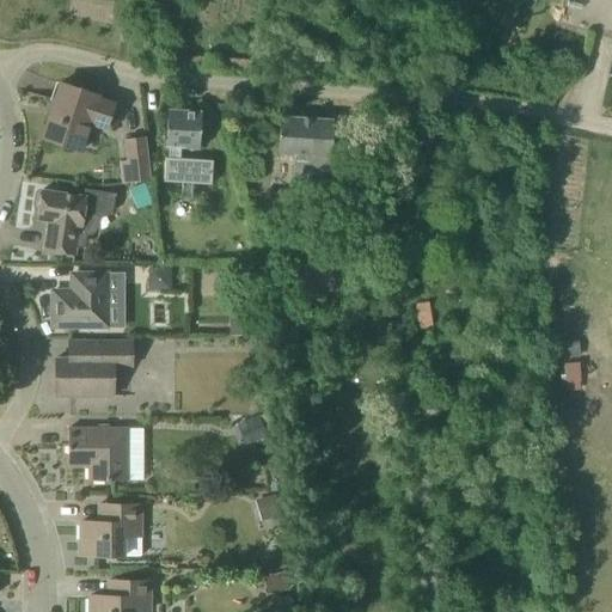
[(187,56),(171,55),(170,55),(170,65),(204,67),(204,57),(187,56)]
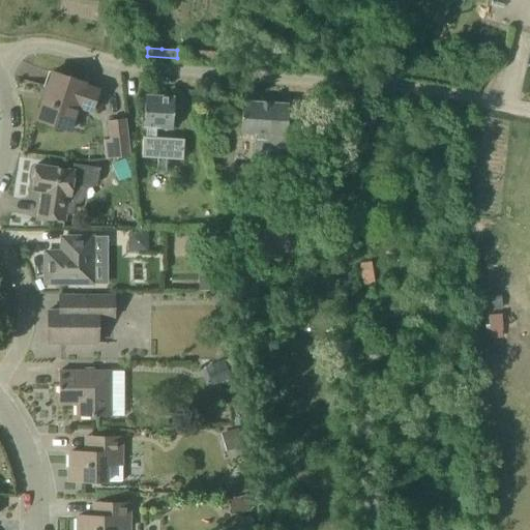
[(78,108),(91,112),(98,90),(85,86),(86,84),(52,72),(36,120),(70,130),(78,108)]
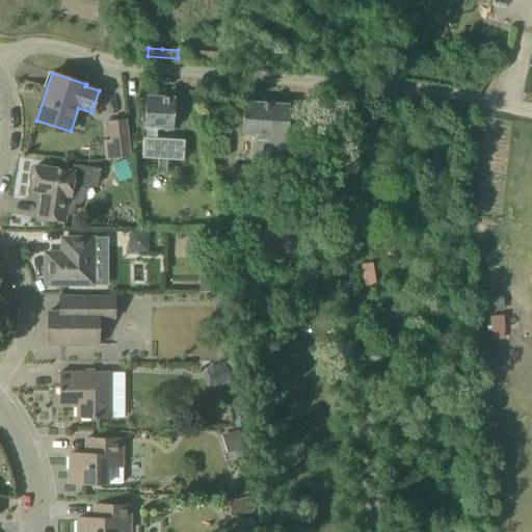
[(173,130),(174,118),(176,98),(145,96),(143,127),(143,129),(147,129),(147,137),(143,137),(142,158),(183,161),(185,140),(156,138),(157,129),(160,130),(160,129),(173,130)]
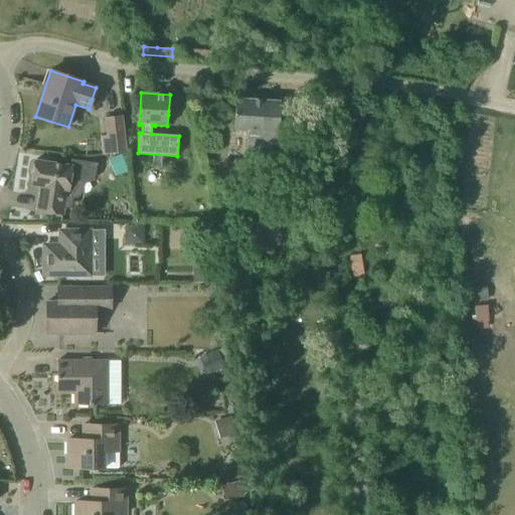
[(246,147),(278,149),(281,102),(236,99),(234,130),(248,131),(246,147)]
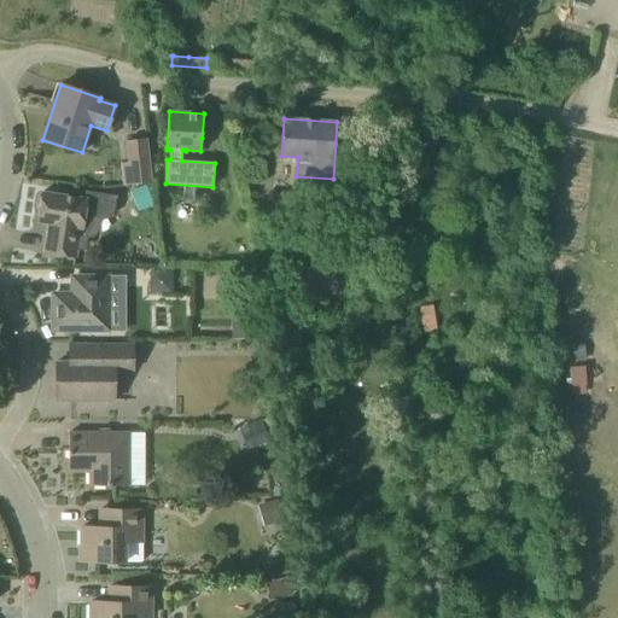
[(151,182),(150,164),(147,140),(126,143),(128,163),(121,164),(123,186),(151,182)]
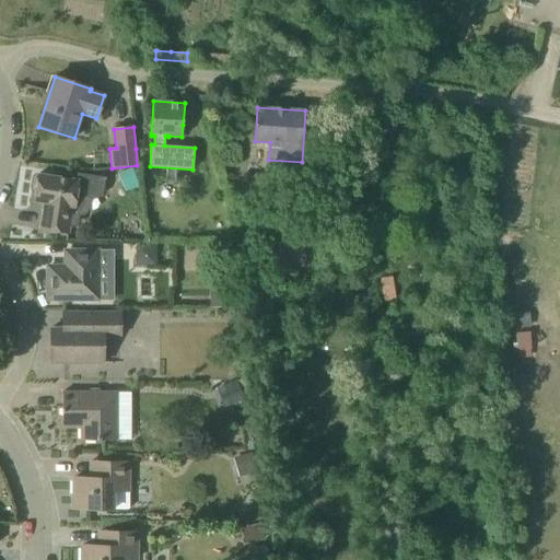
[(106,179),(106,177),(78,173),(77,179),(38,174),(38,178),(35,178),(34,187),(36,188),(34,201),(44,202),(43,210),(41,229),(69,233),(70,228),(72,207),(74,208),(77,197),(91,199),(94,199),(96,198),(98,197),(101,196),(102,194),(104,190),(105,179),(106,179)]
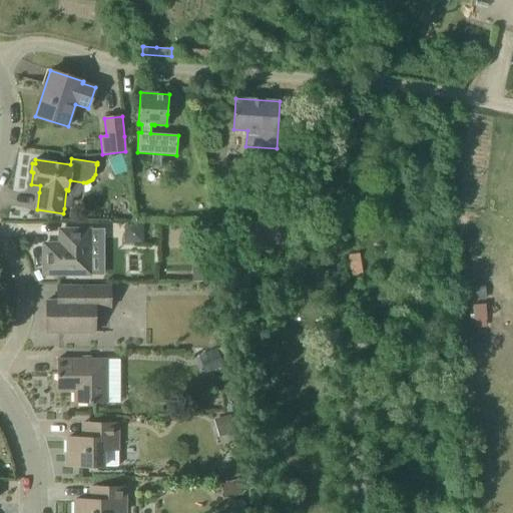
[(143,225),(124,225),(124,243),(143,243),(143,225)]
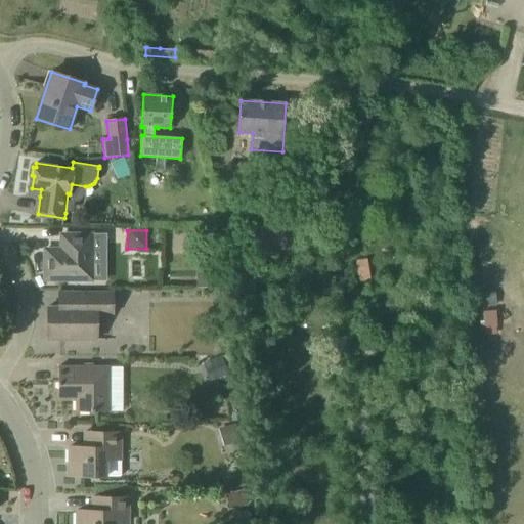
[(46,279),(91,279),(91,236),(62,236),(62,251),(46,251),(46,279)]
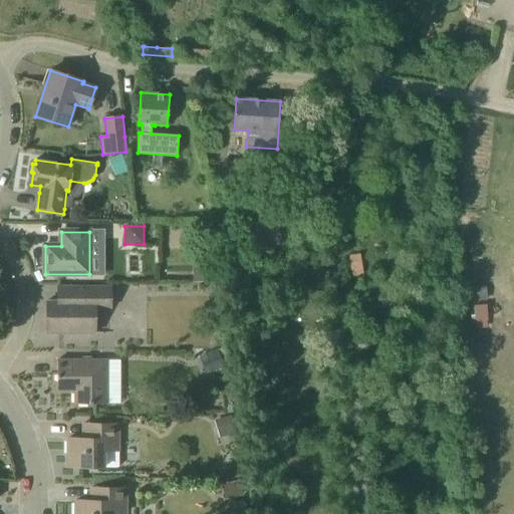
[(110,308),(110,286),(58,286),(58,301),(47,301),(47,333),(95,333),(95,308),(110,308)]
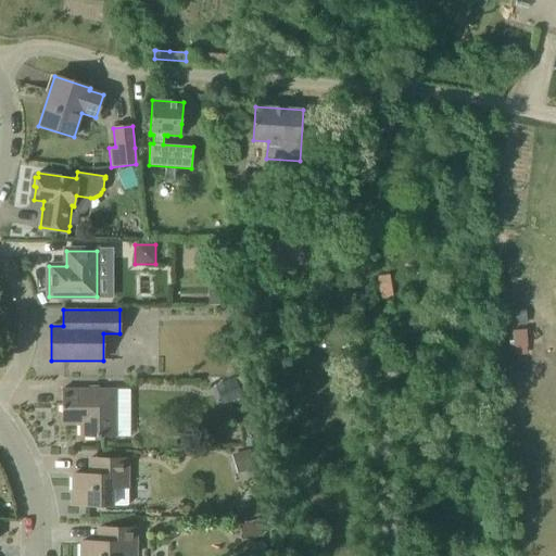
[(236,378),(218,384),(225,403),(242,396),(236,378)]
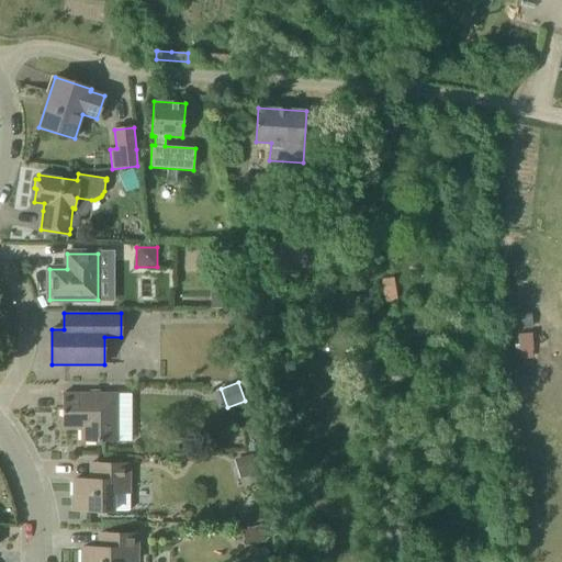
[(117,442),(117,394),(63,394),(63,422),(81,422),(81,442),(117,442)]
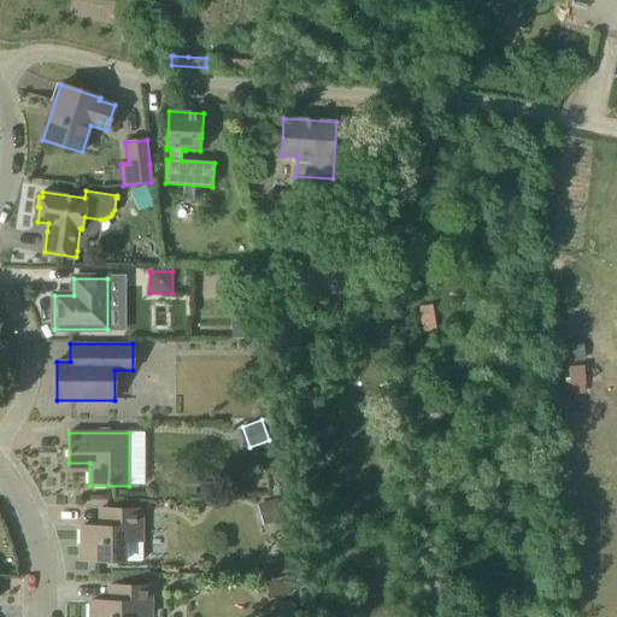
[(277,499),(257,505),(264,526),(283,519),(277,499)]
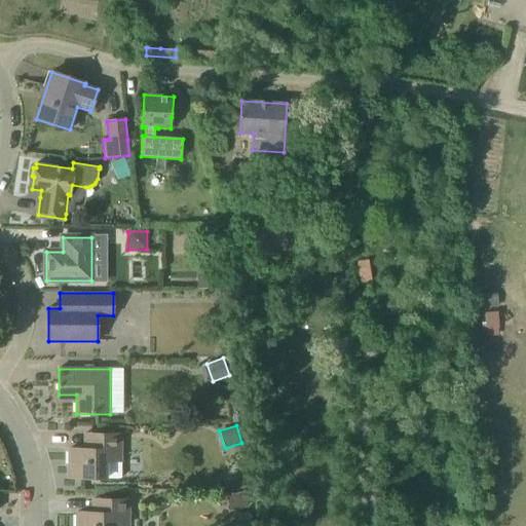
[(85,434),(85,449),(69,449),(69,478),(106,478),(106,461),(121,461),(121,434),(85,434)]
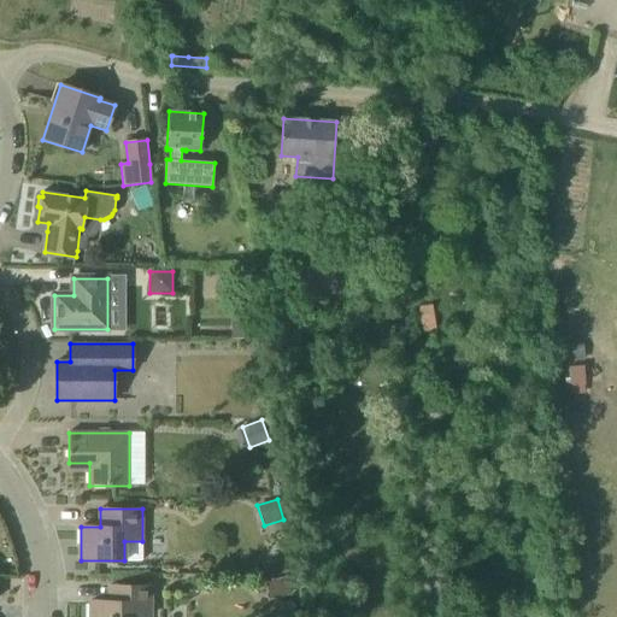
[(288,576),(269,582),(274,599),(293,593),(288,576)]
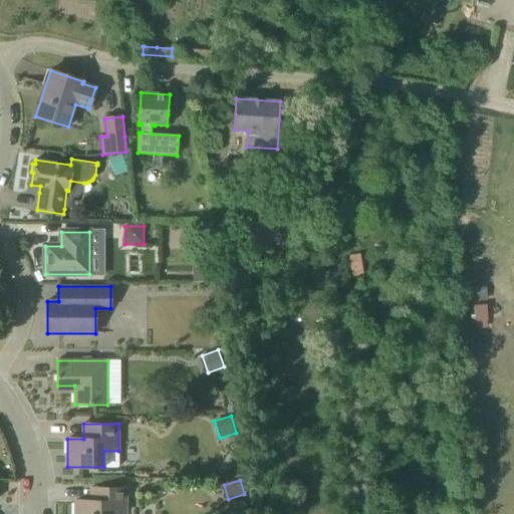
[(91,488),(91,501),(75,501),(75,513),(111,513),(125,513),(125,489),(91,488)]
